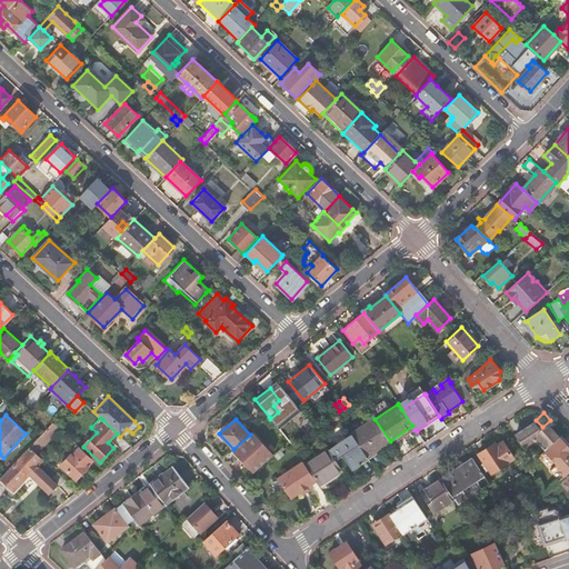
[(375,419),(351,435),(367,458),(390,442),(390,441),(375,419)]
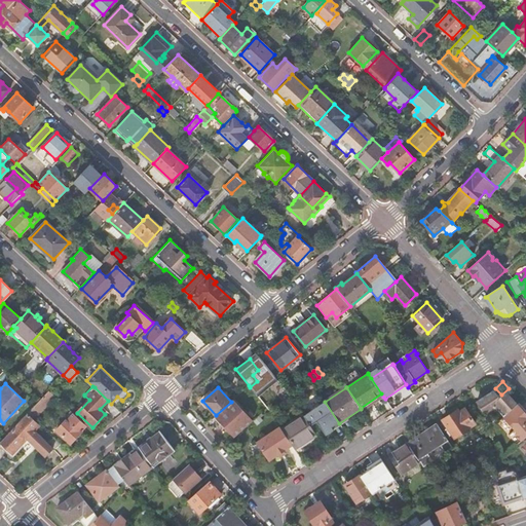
[(48,390),(38,402),(28,413),(33,418),(54,396),(48,390)]
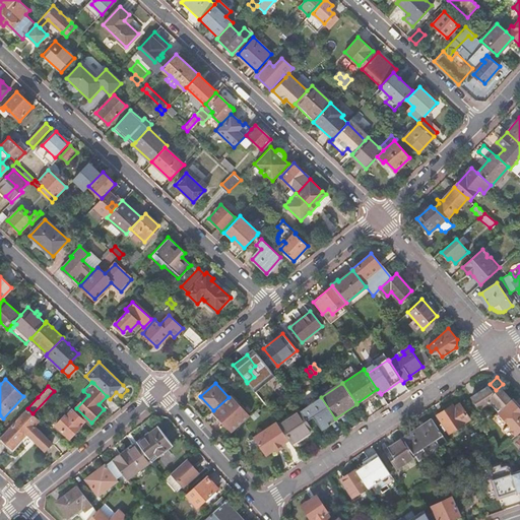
[(498,410),(510,399),(500,387),(494,392),(488,386),(471,397),(478,409),(490,402),(498,410)]
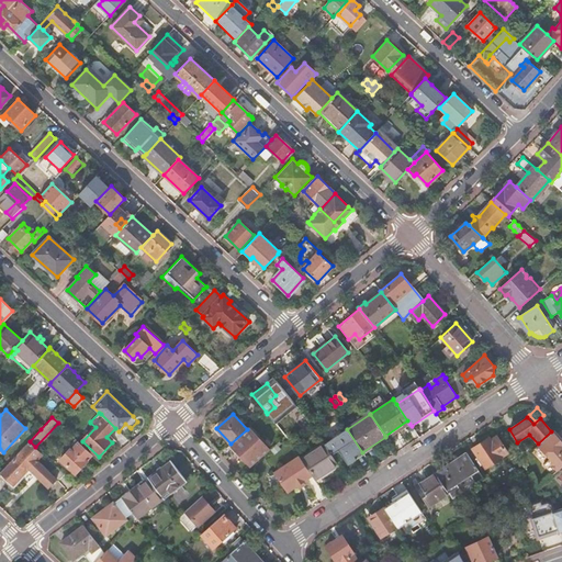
[(385,437),(388,439),(409,424),(407,420),(385,436),(385,437)]
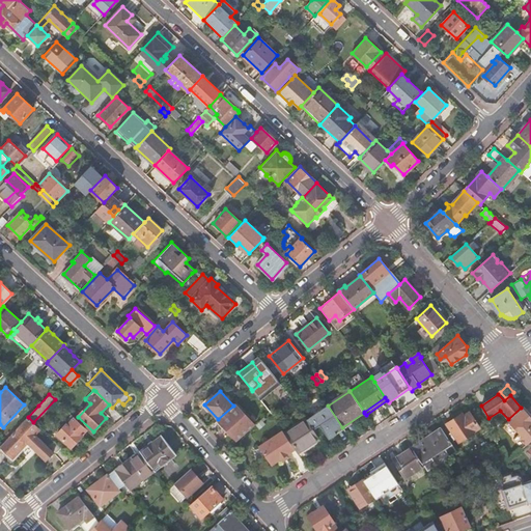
[(233,406),(218,419),(229,434),(236,441),(254,425),(247,417),(235,403),(233,406)]
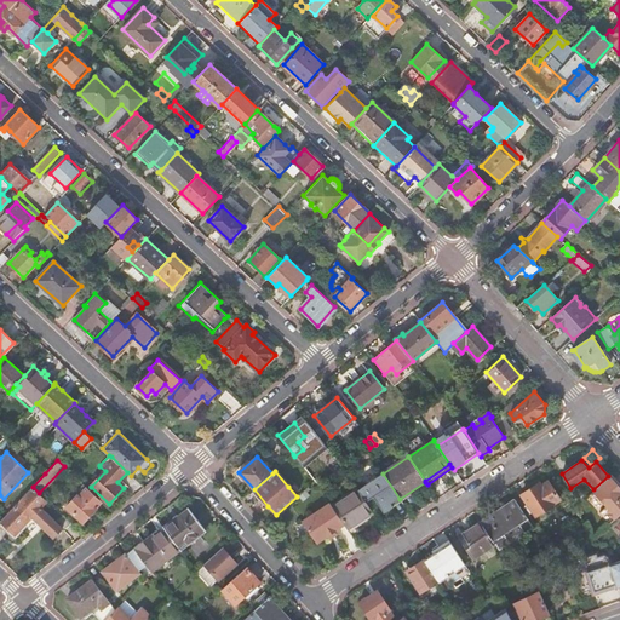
[(383,474),(359,491),(366,503),(373,497),(384,514),(402,501),(400,499),(383,474)]
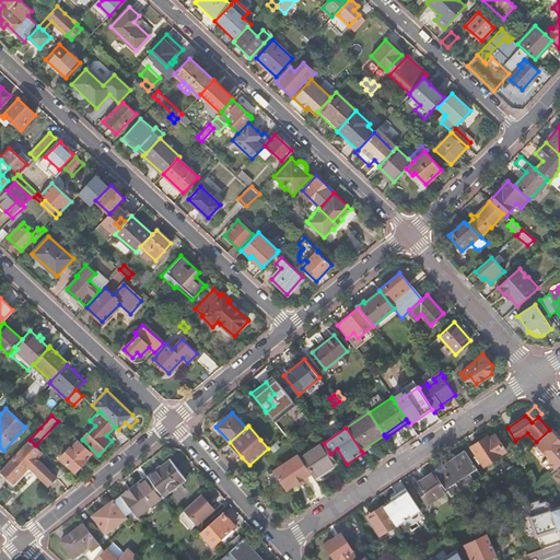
[(536,442),(550,459),(559,450),(559,441),(549,430),(536,442)]
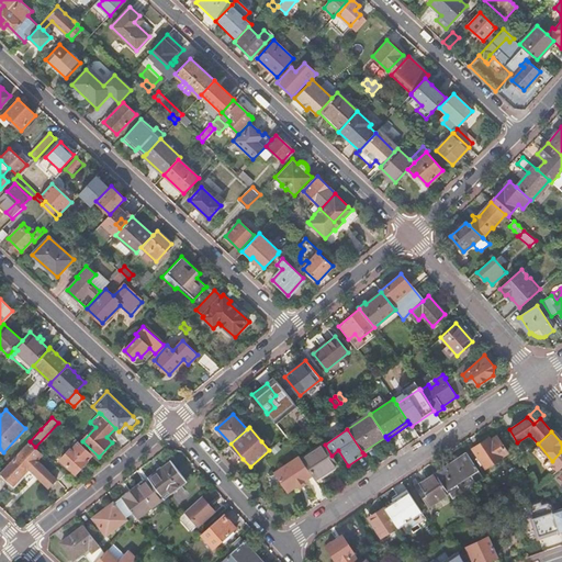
[(489,437),(473,448),(485,468),(508,453),(496,436),(491,440),(489,437)]
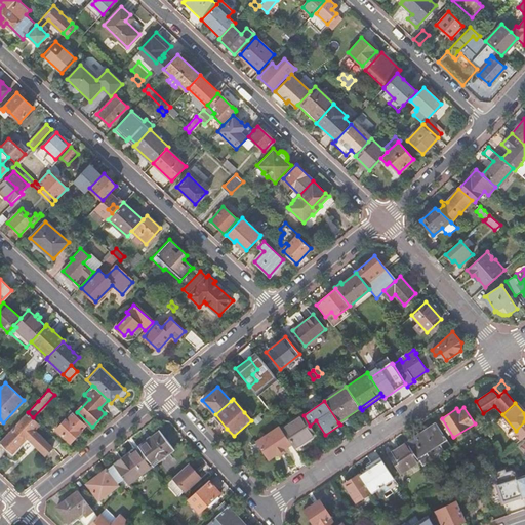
[(338,422),(340,425),(362,410),(360,408),(338,422)]
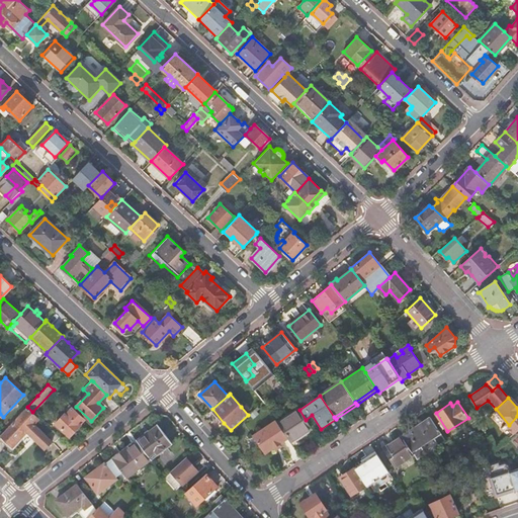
[(68,437),(85,419),(72,406),(67,411),(54,424),(56,426),(68,437)]
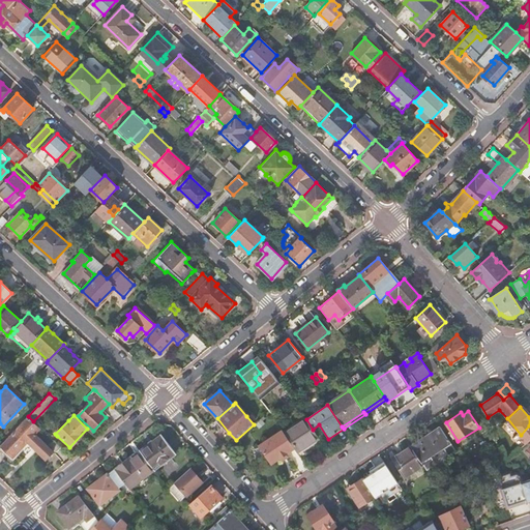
[(33,421),(28,416),(0,445),(0,449),(10,459),(27,441),(46,460),(53,451),(34,434),(39,428),(33,421)]
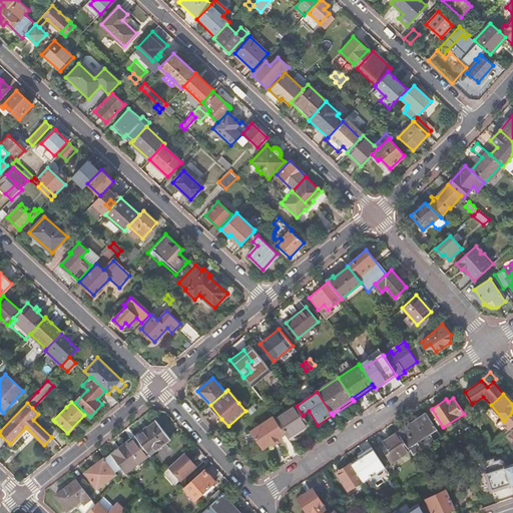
[(251,405),(246,410),(250,415),(255,410),(251,405)]
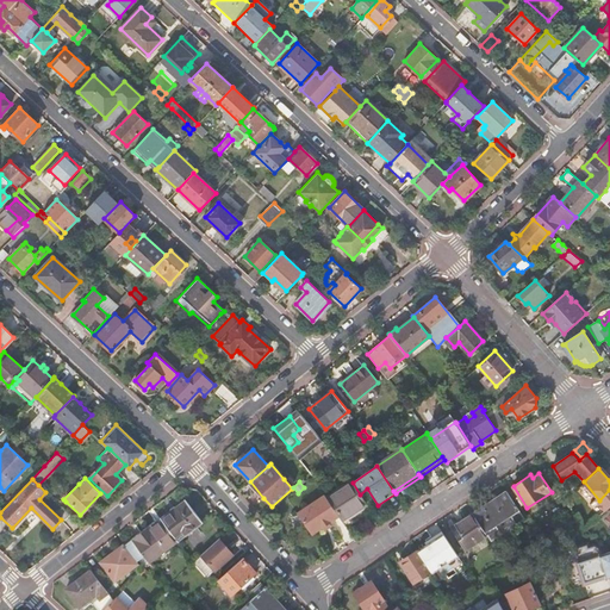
[(353,483),(328,499),(340,517),(341,520),(366,504),(360,495),(353,483)]
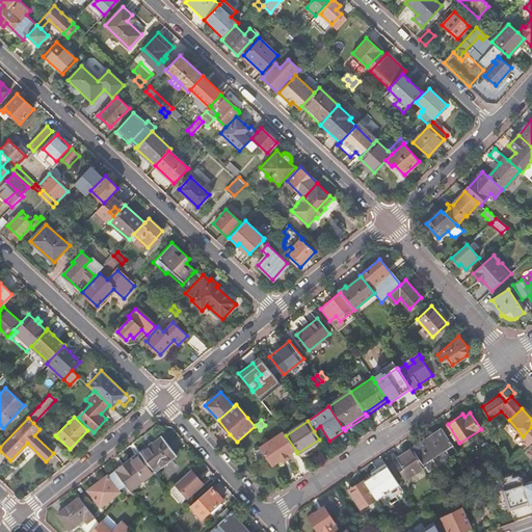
[(441,428),(411,448),(425,468),(428,472),(436,466),(432,458),(445,450),(449,457),(457,452),(441,428)]
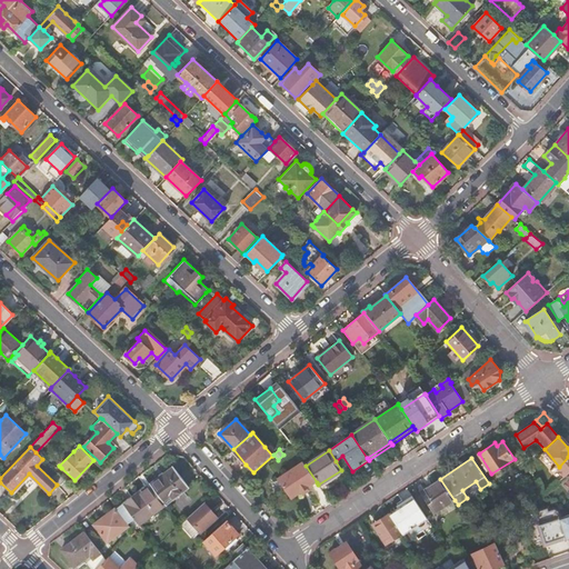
[(306,466),(302,461),(278,479),(291,499),(301,492),(308,487),(317,482),(306,466)]
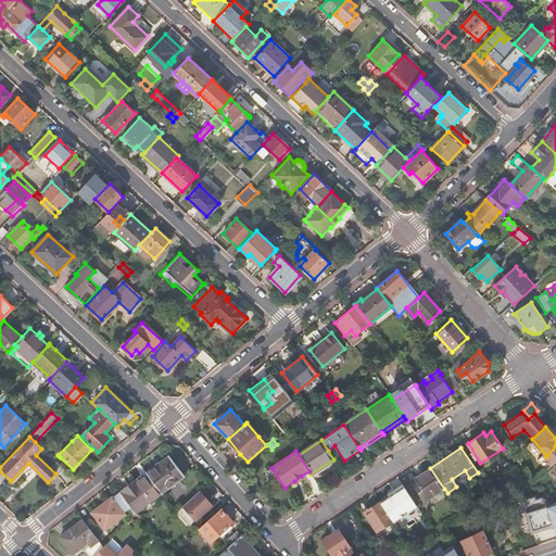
[(148,475),(161,492),(185,476),(169,456),(147,472),(148,475)]
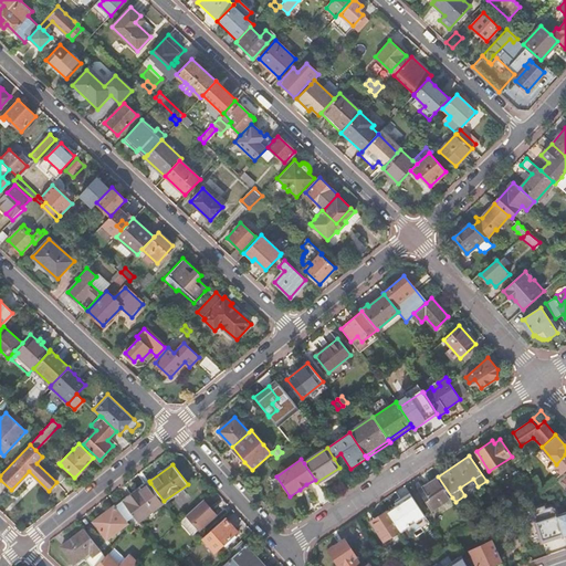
[(452,498),(438,477),(417,490),(431,511),(452,498)]
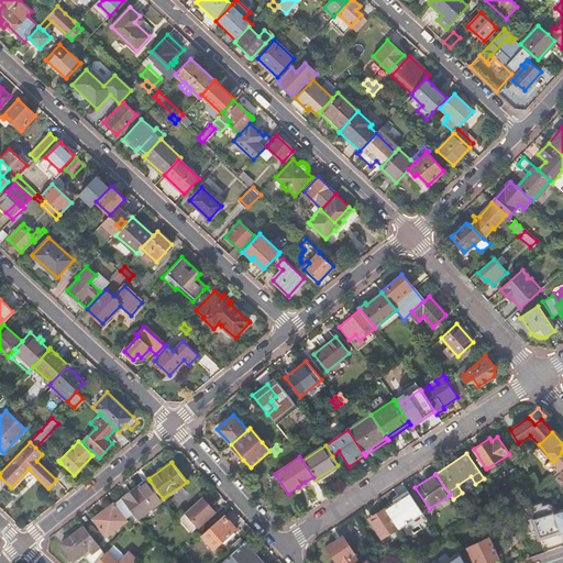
[(457,485),(462,493),(475,484),(471,476),(457,485)]
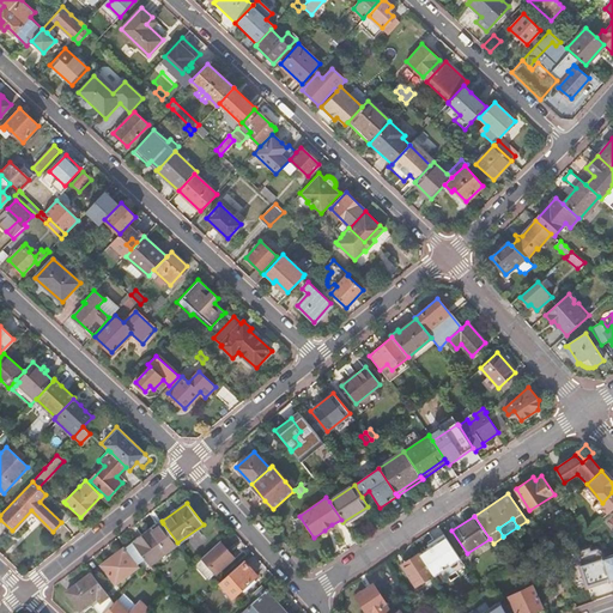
[(132,541),(146,560),(149,564),(152,562),(177,542),(163,523),(152,530),(150,527),(132,540),(133,541),(132,541)]
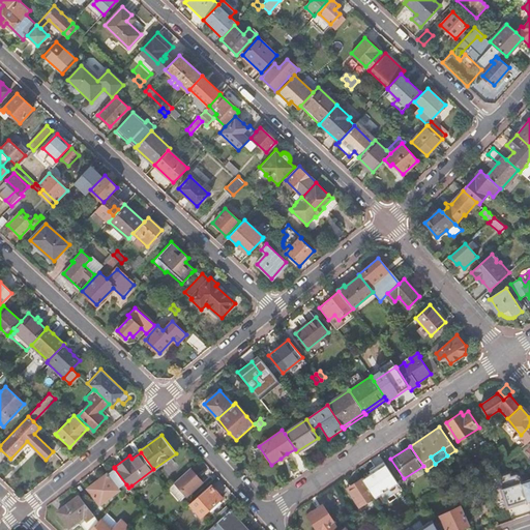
[(396,481),(385,463),(369,474),(381,493),(396,481)]
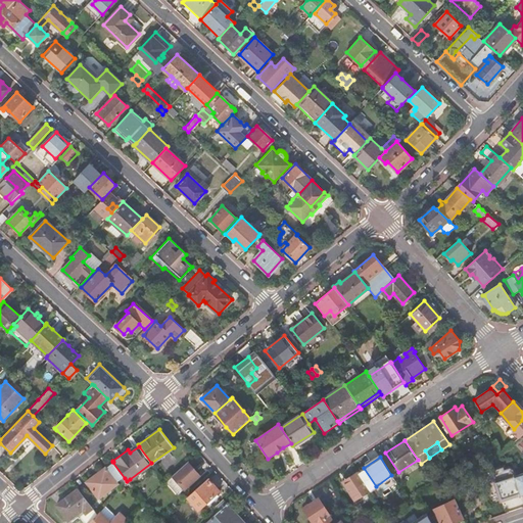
[(112,462),(111,461),(104,466),(105,467),(86,481),(98,497),(125,478),(112,462)]
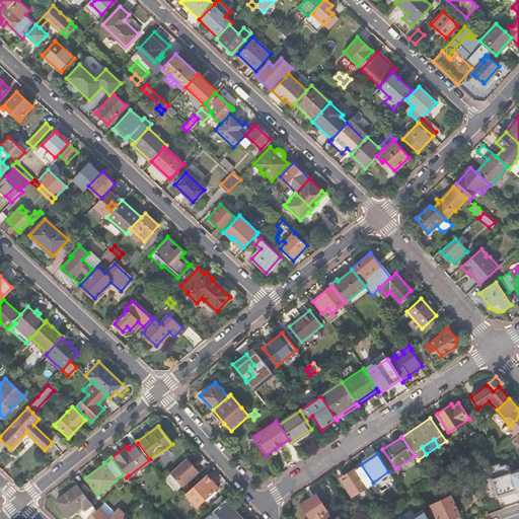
[(187,458),(170,472),(181,484),(182,485),(198,471),(187,458)]
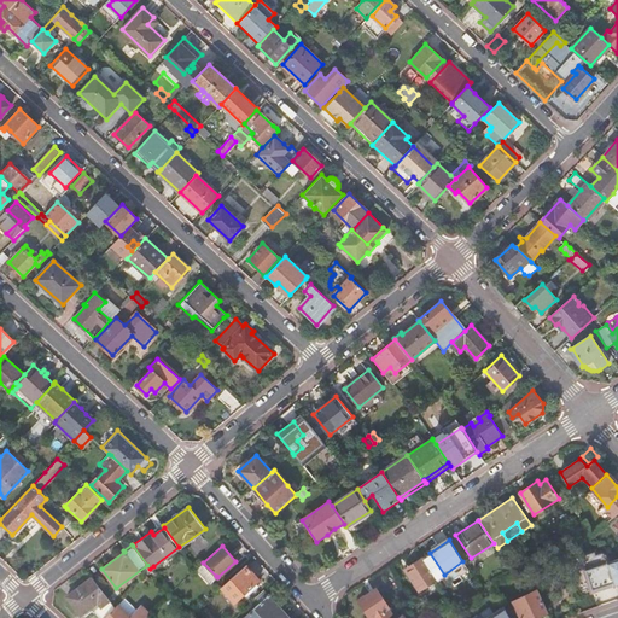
[(436,579),(421,558),(404,570),(419,592),(426,587),(429,592),(433,589),(435,590),(441,587),(436,579)]
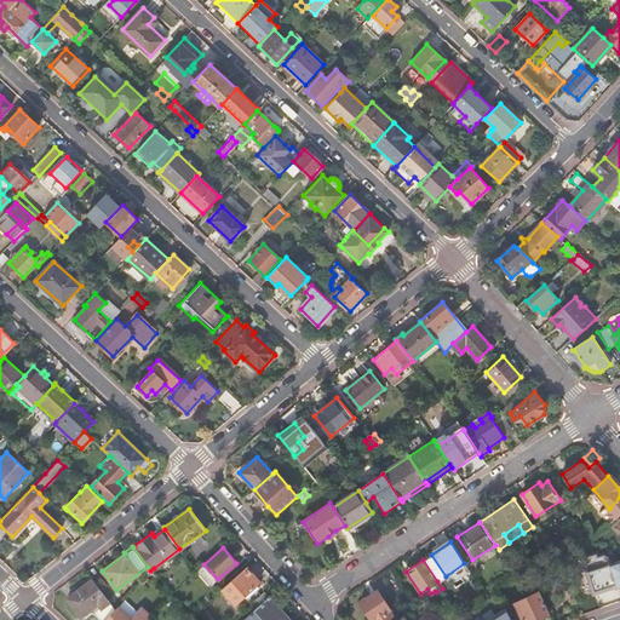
[(600,562),(598,562),(607,587),(615,585),(616,587),(619,586),(619,561),(613,563),(612,561),(601,564),(600,562)]
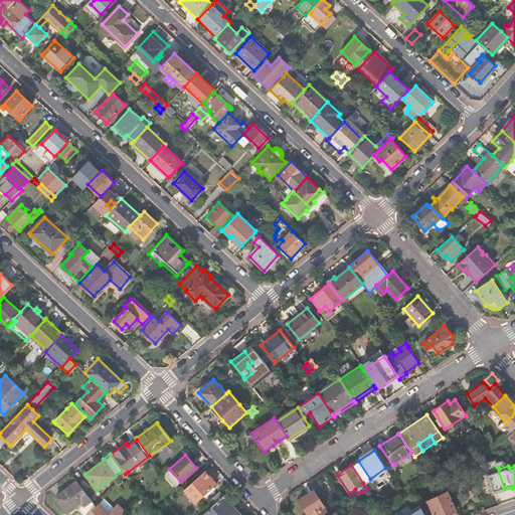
[(504,488),(497,467),(495,468),(496,470),(491,471),(497,490),(504,488)]
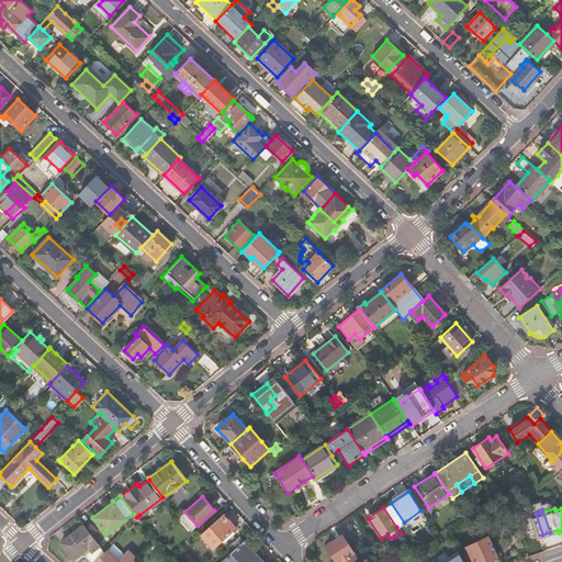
[(210,526),(201,534),(213,548),(222,540),(233,530),(236,528),(223,514),(210,526)]
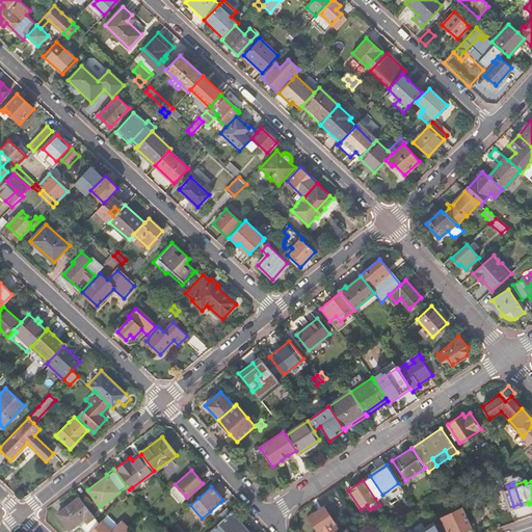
[(80,527),(95,516),(78,496),(56,512),(69,529),(77,523),(80,527)]
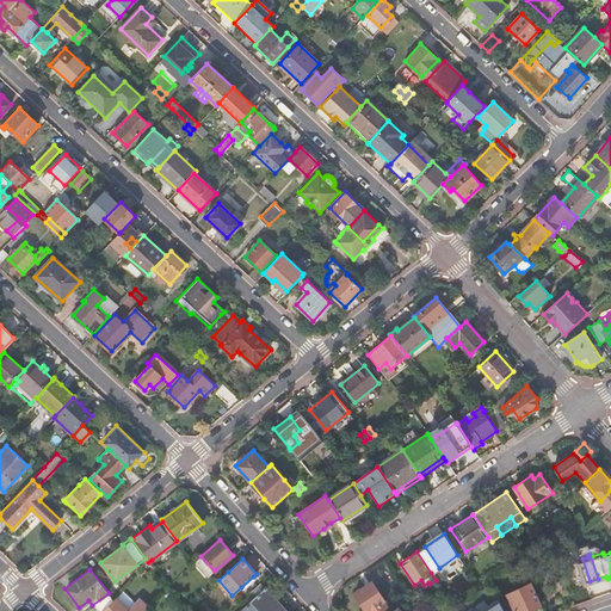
[(265,587),(260,582),(252,591),(257,596),(239,610),(285,610),(266,590),(267,588),(266,586),(265,587)]
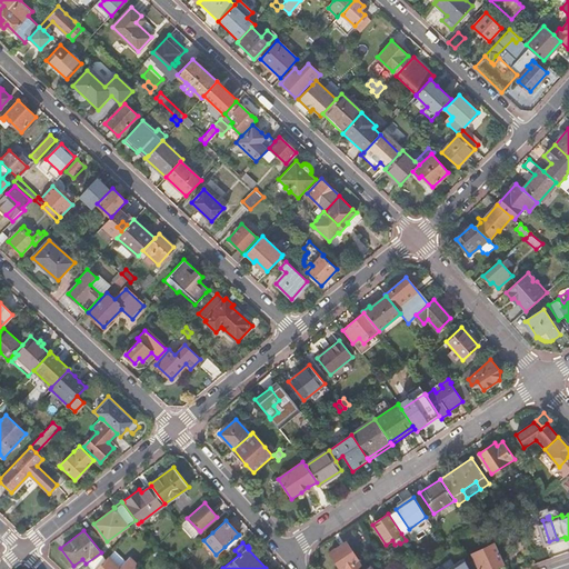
[(329,552),(339,568),(357,568),(361,565),(346,542),(329,552)]
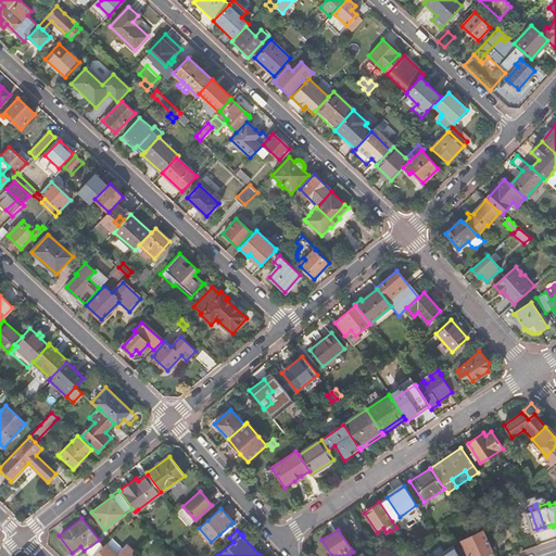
[(480,555),(492,551),(483,531),(460,542),(467,555),(480,555)]
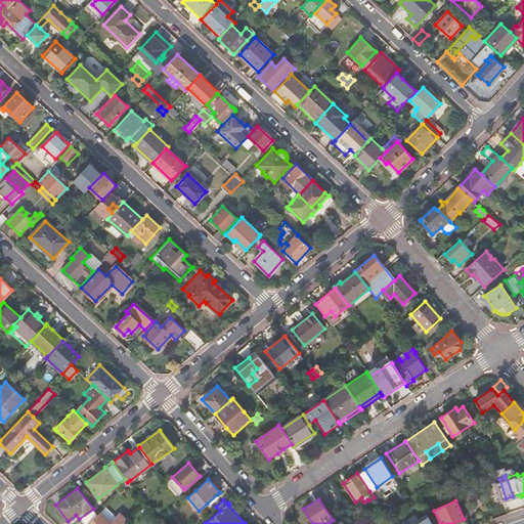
[(99,513),(97,515),(88,523),(123,523),(127,521),(119,513),(111,523),(99,513)]
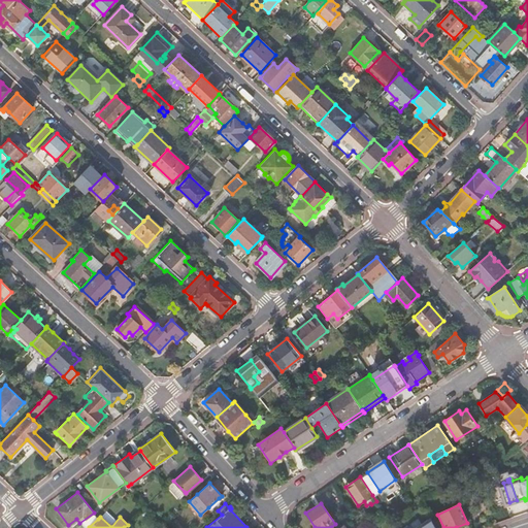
[(415,527),(434,527),(430,519),(415,527)]
